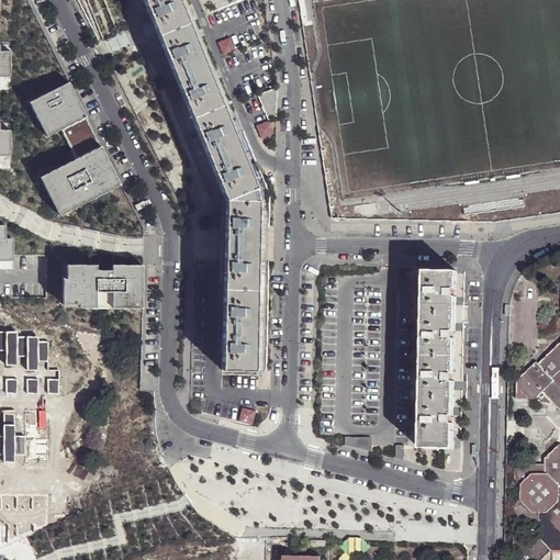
[(183,4),(181,0),(146,0),(154,18),(183,4)]
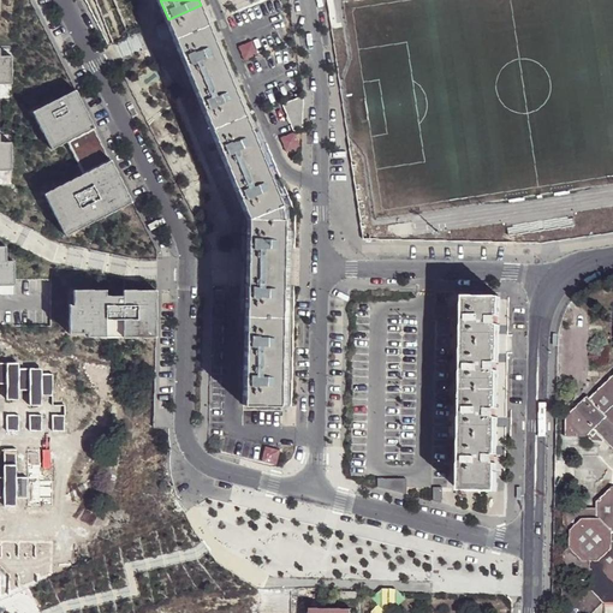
[(204,13),(201,5),(168,19),(172,28),(176,37),(208,23),(204,13)]
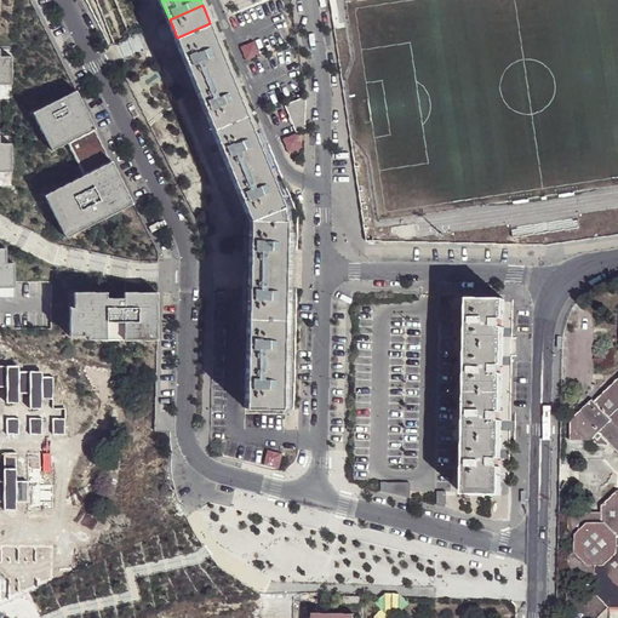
[(221,51),(210,23),(177,38),(187,64),(221,51)]
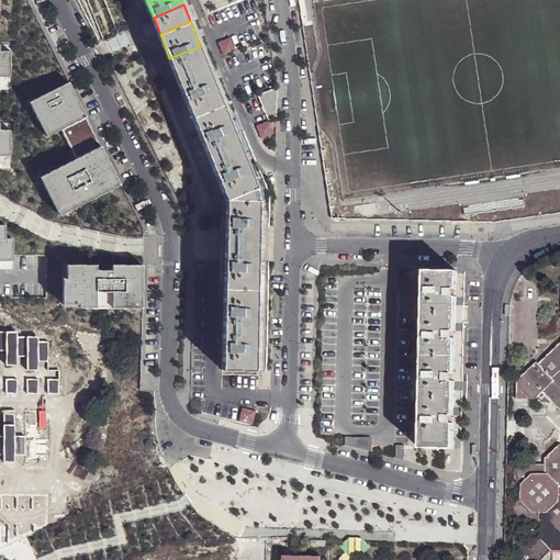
[(0,87),(12,87),(12,42),(0,41),(0,87)]
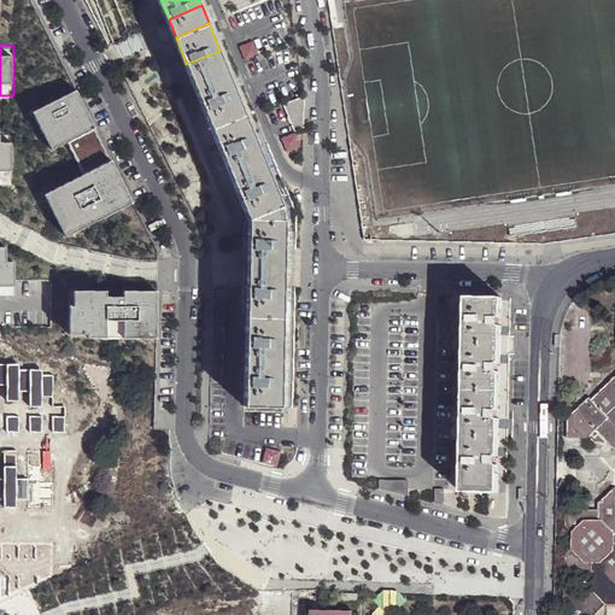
[(227,68),(220,51),(186,64),(194,81),(227,68)]
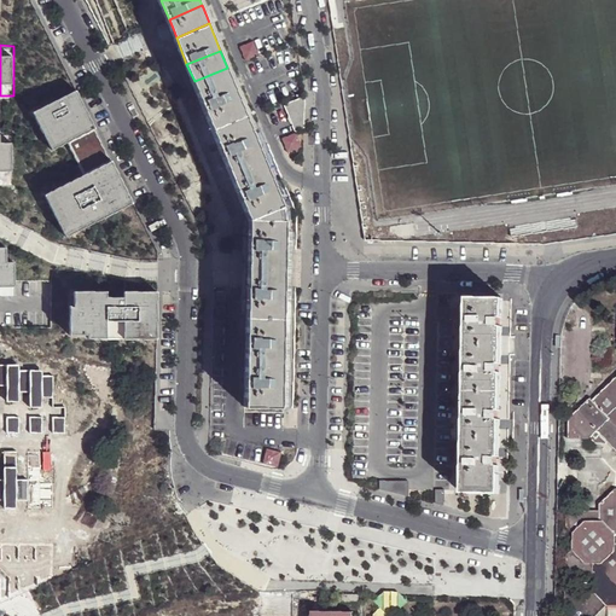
[(238,94),(227,68),(195,81),(205,109),(238,94)]
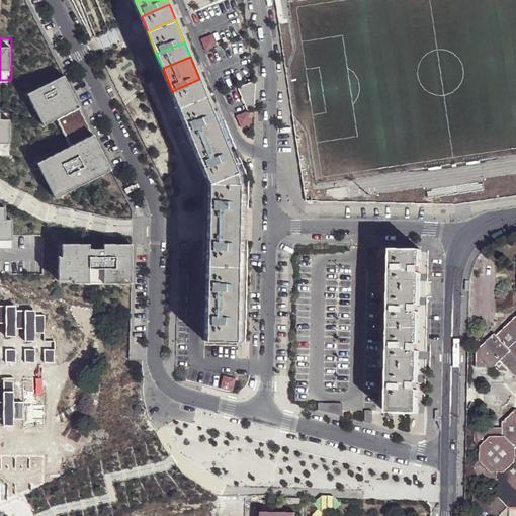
[(66,76),(29,93),(46,125),(59,118),(72,146),(39,163),(57,198),(113,169),(66,76)]
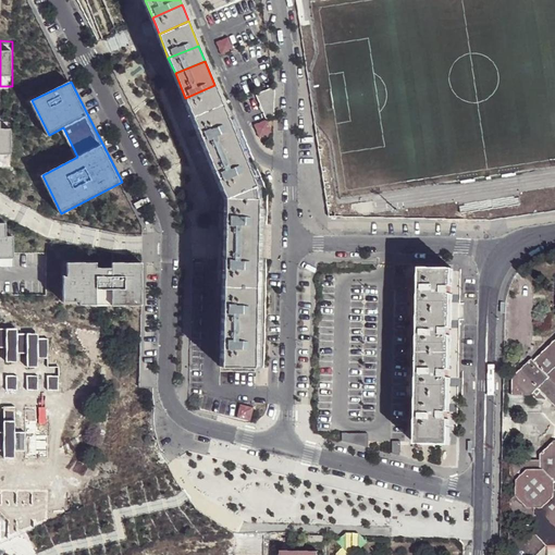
[(221,101),(214,85),(185,98),(192,113),(221,101)]
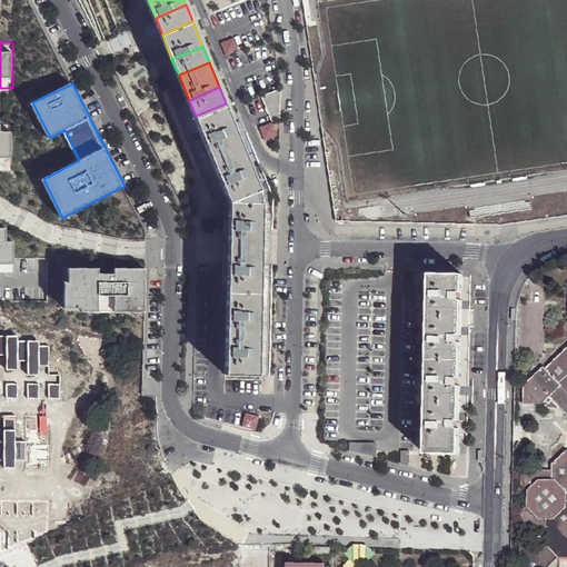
[(260,188),(226,103),(196,116),(230,200),(260,188)]
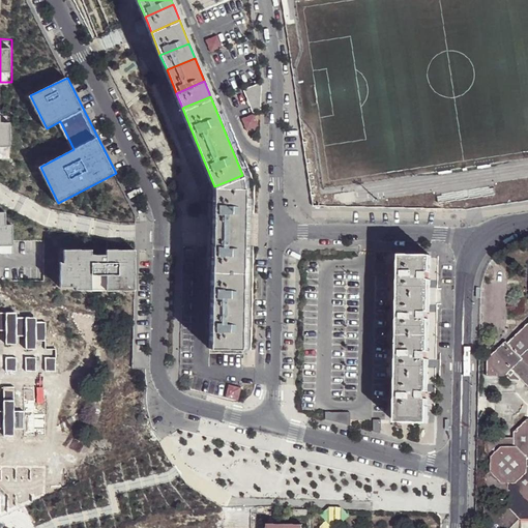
[(0,156),(11,156),(11,113),(0,113),(0,156)]
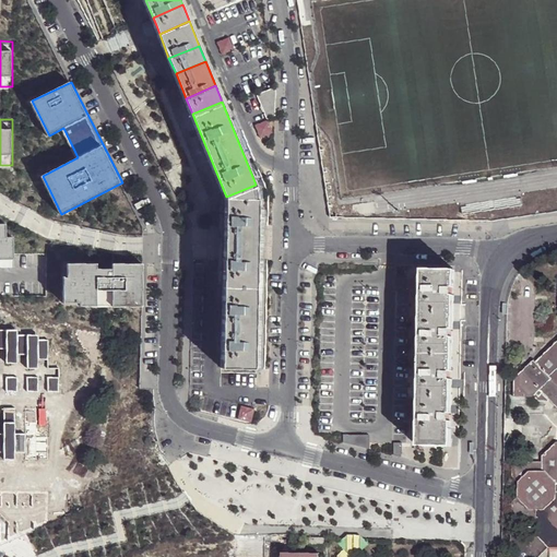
[(257,198),(256,185),(226,197),(257,198)]
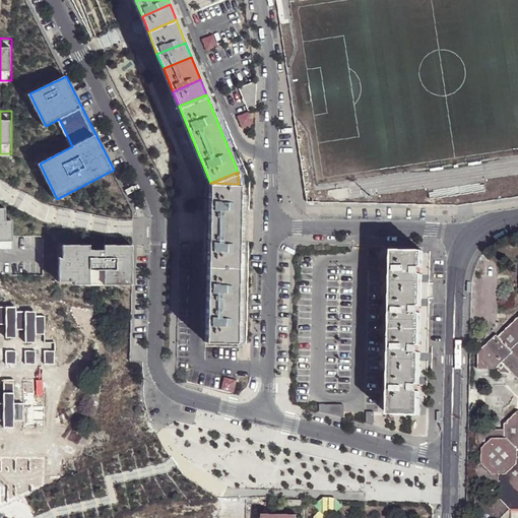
[(179,173),(171,176),(174,185),(182,181),(179,173)]
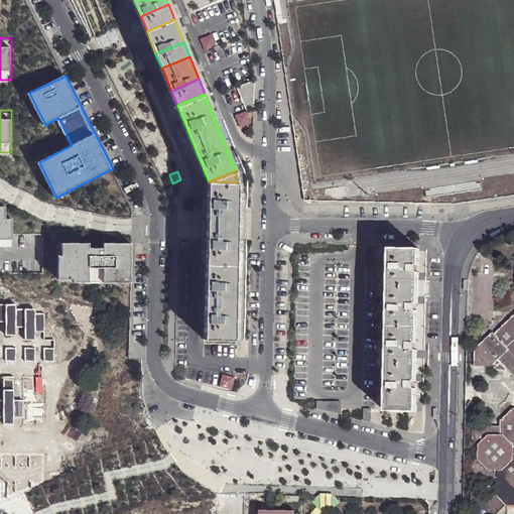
[(237,182),(209,181),(208,223),(208,255),(237,256),(237,224),(237,182)]
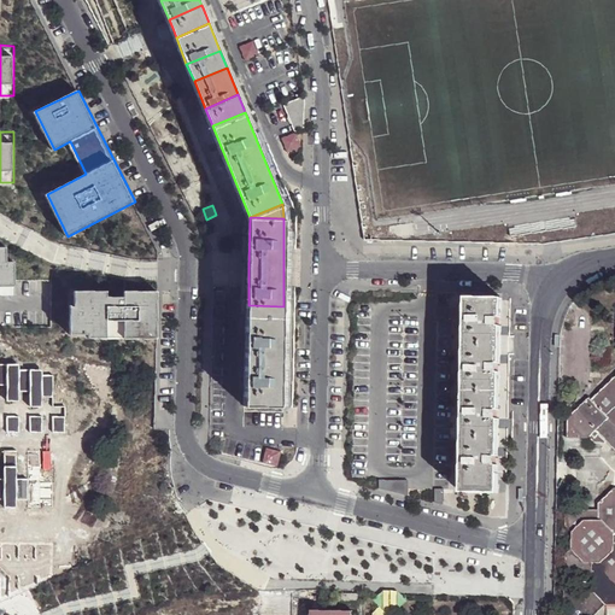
[(0,292),(16,292),(16,259),(6,259),(7,244),(0,244),(0,292)]
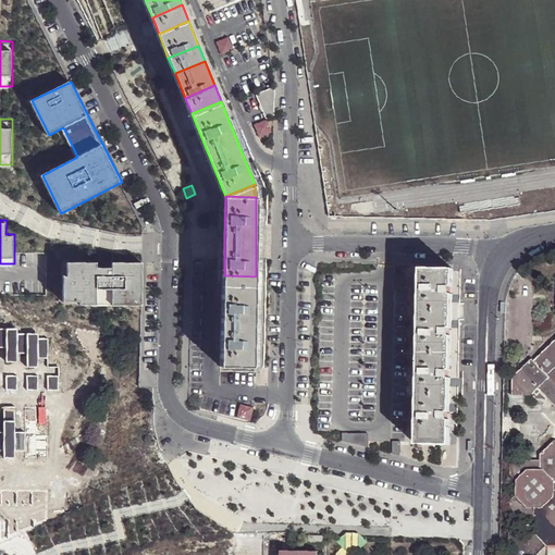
[(98,261),(69,260),(69,274),(64,274),(64,299),(81,300),(81,304),(144,305),(145,262),(114,261),(114,267),(98,267),(98,261)]
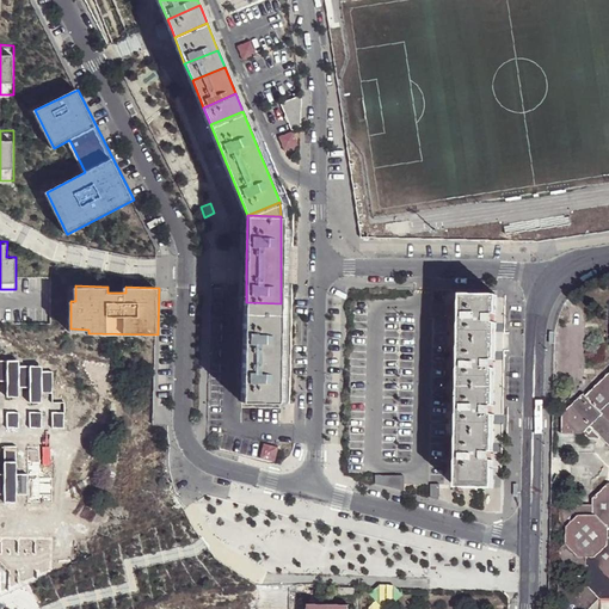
[(465,293),(460,485),(496,486),(500,294),(465,293)]
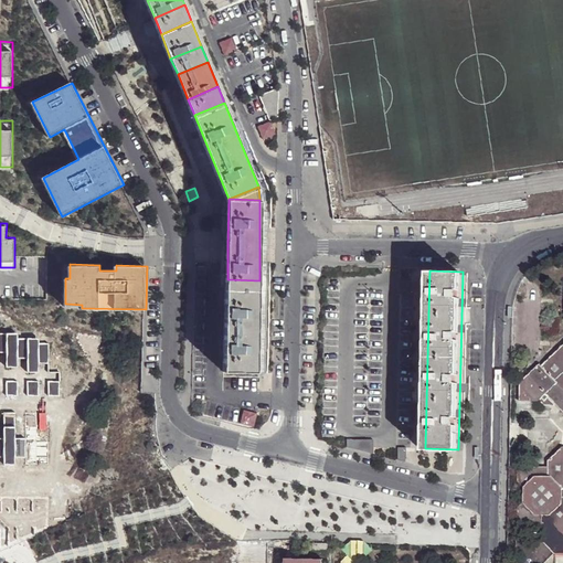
[(257,370),(258,288),(226,287),(225,370),(257,370)]
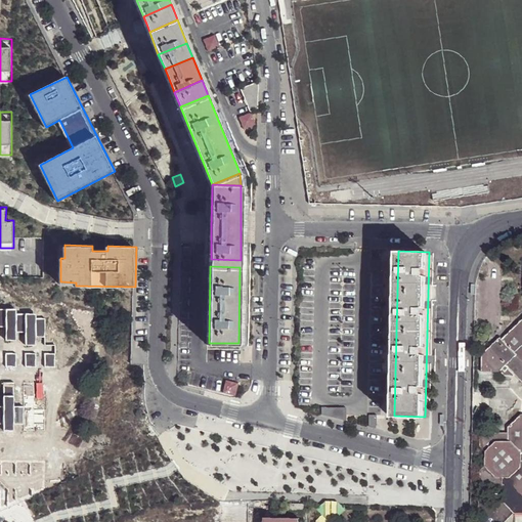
[(521,318),(504,337),(502,335),(483,352),(483,370),(501,370),(502,368),(508,362),(517,372),(521,377),(521,318)]
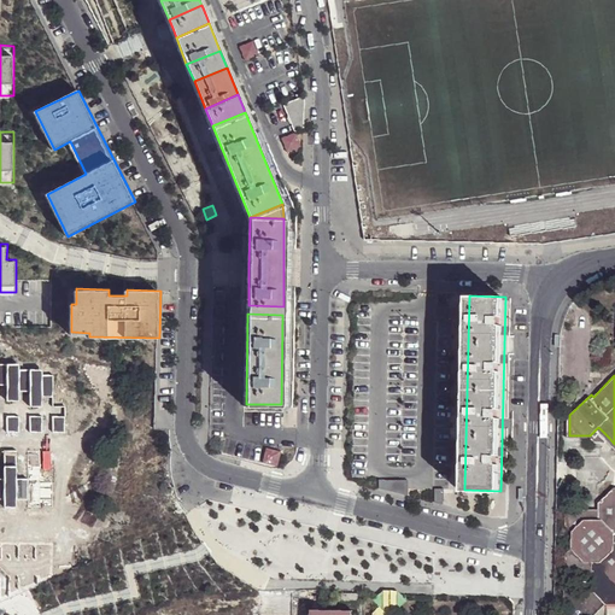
[(609,438),(598,427),(591,434),(597,440),(607,440),(609,438)]
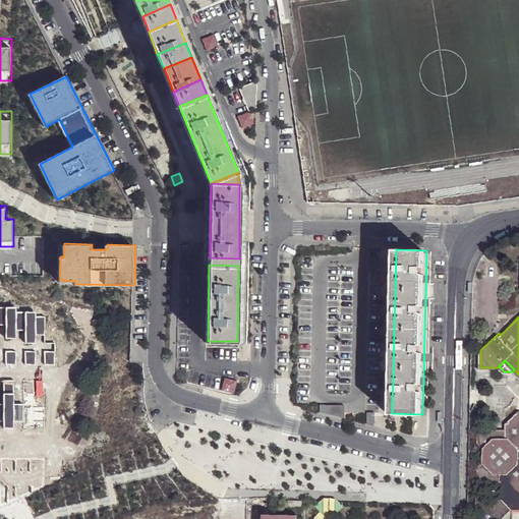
[(518,412),(507,422),(507,428),(479,427),(479,442),(484,447),(483,462),(478,466),(478,480),(495,480),(495,496),(477,495),(477,518),(478,518),(501,518),(513,508),(518,508),(518,412)]
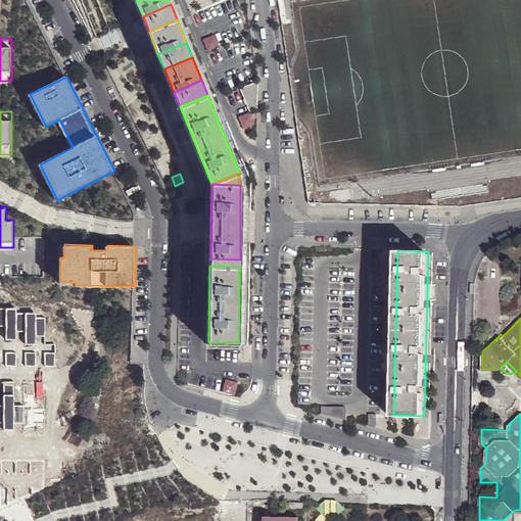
[(331,520),(344,508),(337,501),(329,500),(319,509),(325,515),(319,520),(327,520),(330,519),(331,520)]
